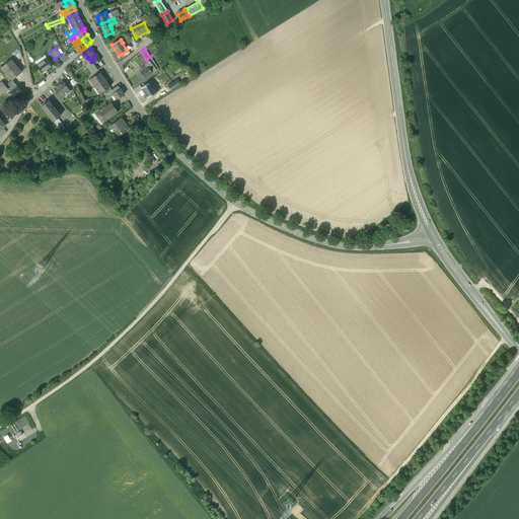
[(87,57),(84,53),(81,55),(84,59),(83,60),(84,61),(83,62),(85,65),(87,67),(88,66),(93,73),(97,70),(91,62),(89,59),(87,58),(87,57)]
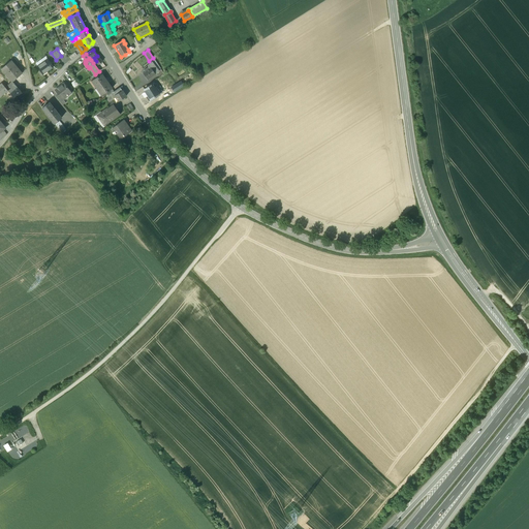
[(35,63),(37,66),(48,59),(48,55),(35,63)]
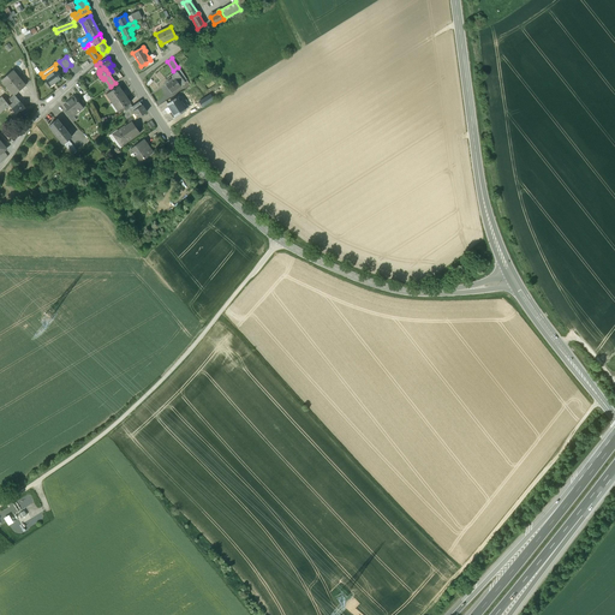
[(55,69),(43,77),(47,81),(46,82),(47,82),(51,87),(61,78),(55,69)]
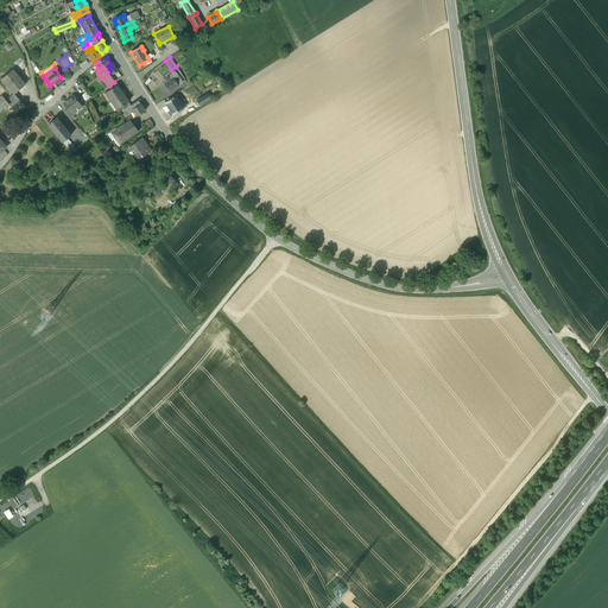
[(25,84),(12,70),(1,78),(14,94),(25,84)]
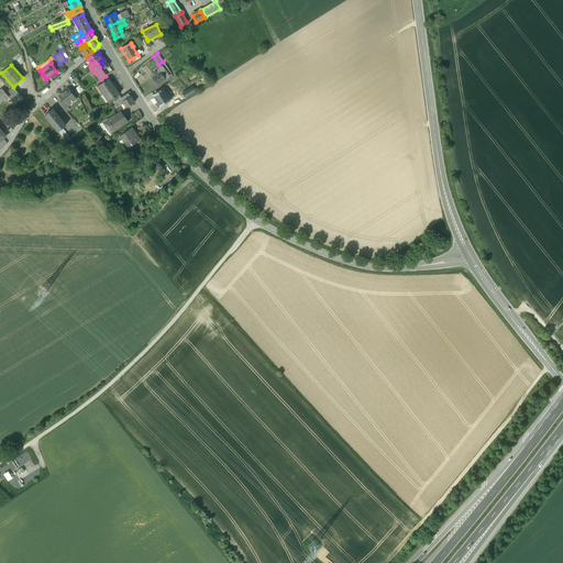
[(162,66),(156,70),(157,72),(154,75),(155,76),(152,78),(157,86),(166,79),(165,78),(161,72),(164,69),(162,66)]
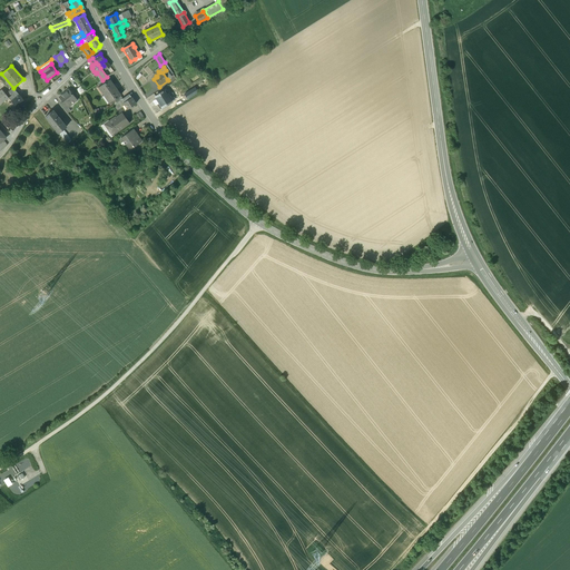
[(104,85),(99,88),(105,95),(115,88),(110,80),(104,85)]
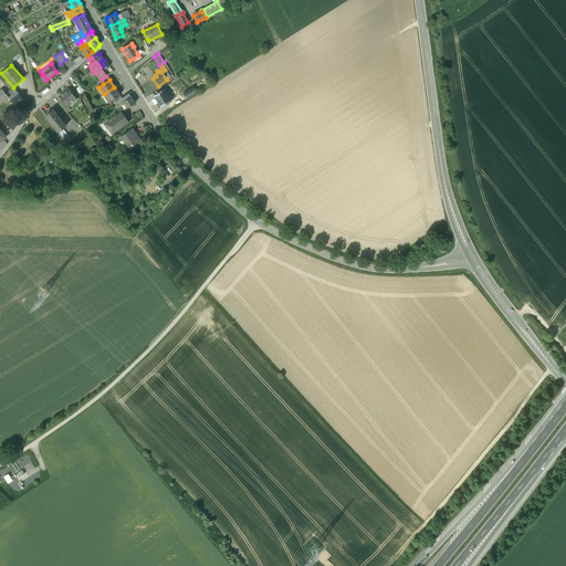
[(184,94),(187,98),(205,87),(201,83),(184,94)]
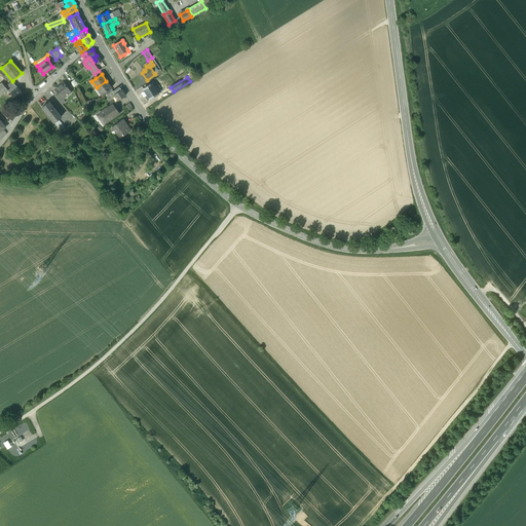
[(12,81),(7,84),(11,88),(8,90),(15,99),(23,94),(12,81)]
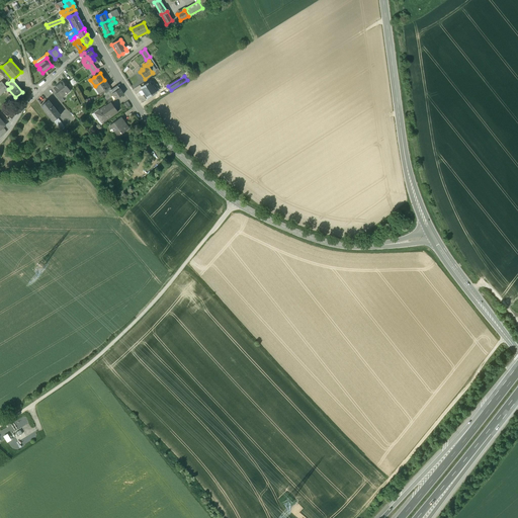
[(95,86),(95,87),(100,94),(104,91),(110,87),(105,80),(104,80),(95,86)]
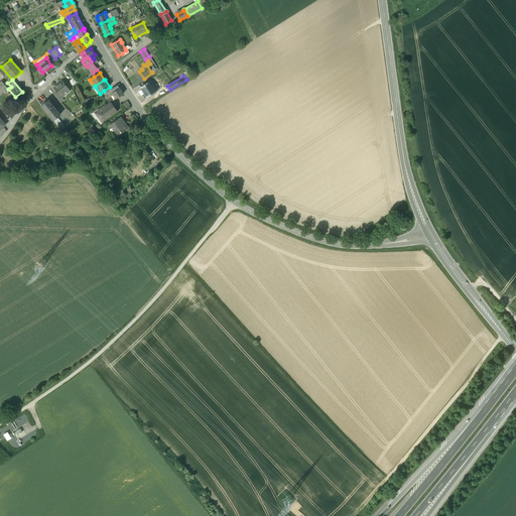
[(62,82),(59,85),(54,89),(57,93),(61,97),(67,93),(66,92),(69,90),(62,82)]
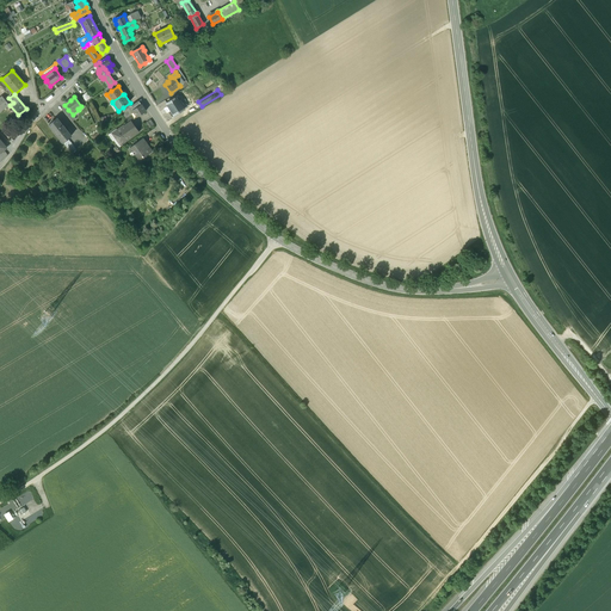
[(184,110),(176,98),(166,104),(174,116),(184,110)]
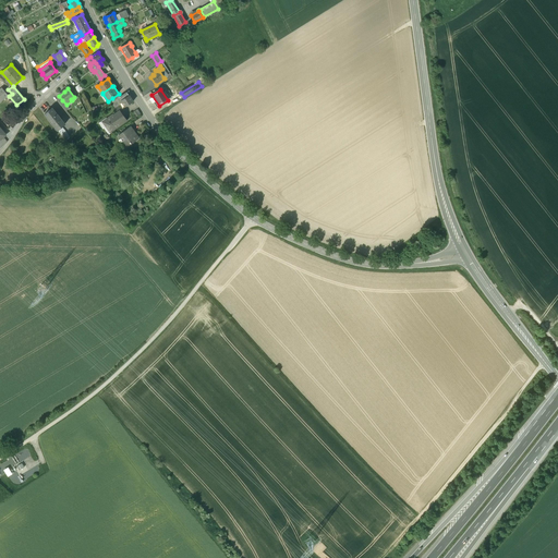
[(121,97),(119,98),(122,104),(121,105),(121,106),(123,109),(133,102),(126,93),(121,97)]
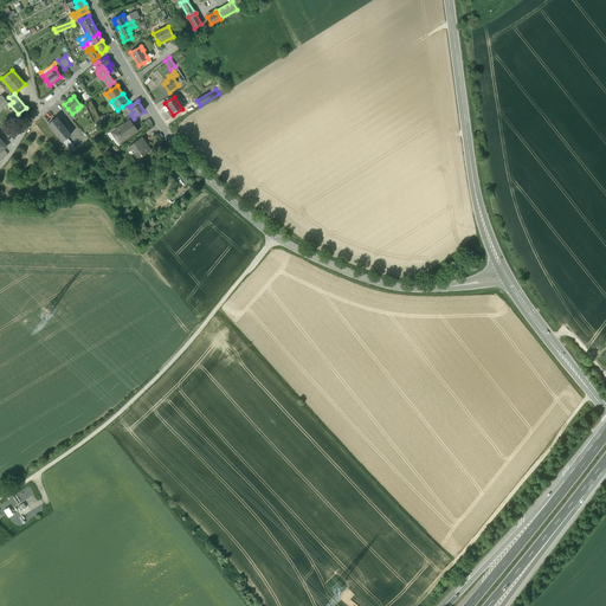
[(131,114),(127,108),(124,110),(121,113),(124,120),(131,115),(131,114)]
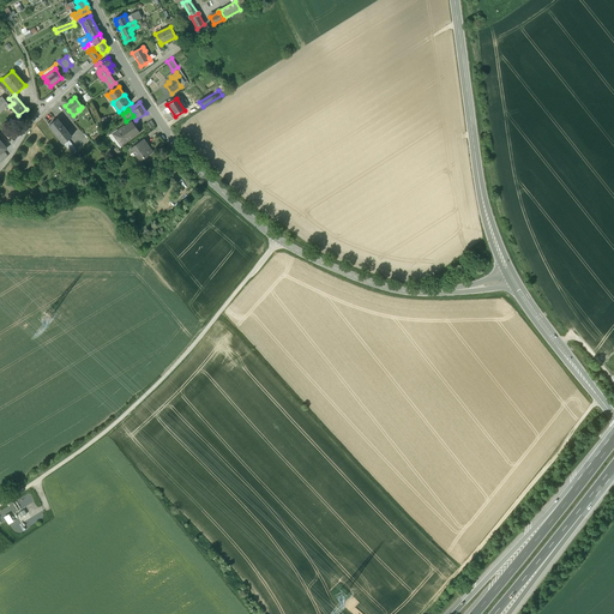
[(68,110),(66,112),(73,122),(77,120),(73,115),(68,110)]
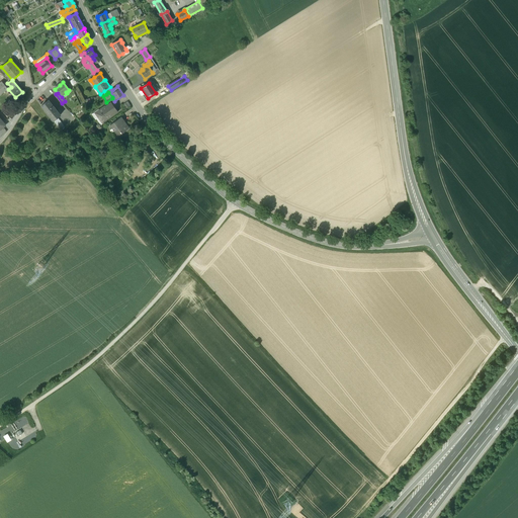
[(61,115),(49,101),(41,106),(53,121),(61,115)]
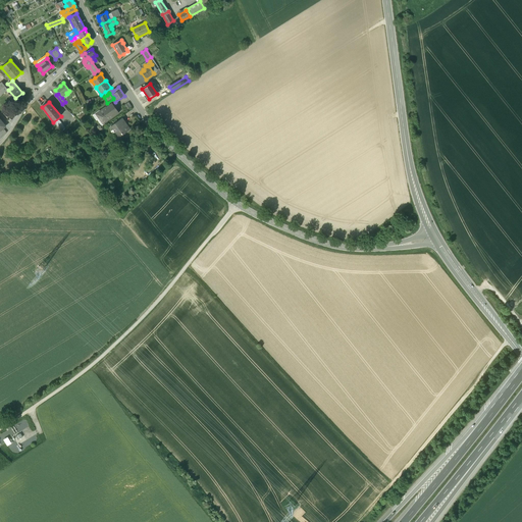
[(97,113),(104,123),(118,114),(112,105),(106,110),(105,108),(97,113)]
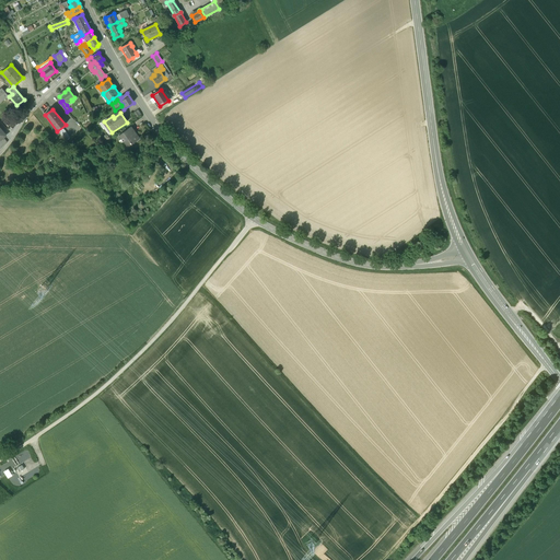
[(131,128),(118,138),(126,149),(139,139),(131,128)]
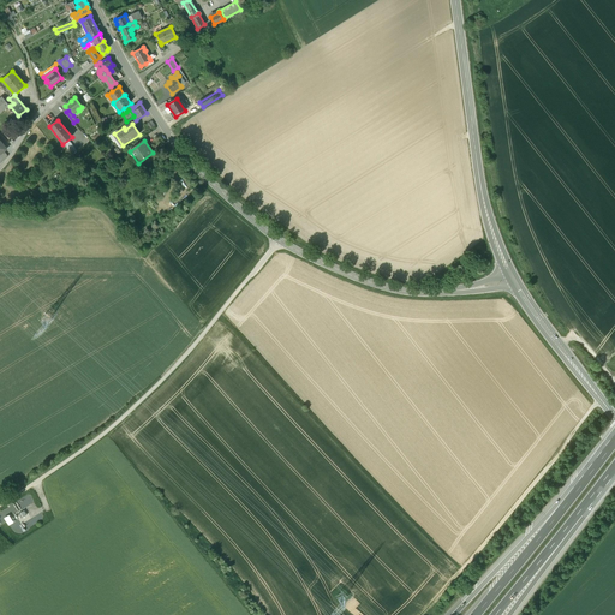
[(77,151),(71,143),(65,147),(72,155),(77,151)]
